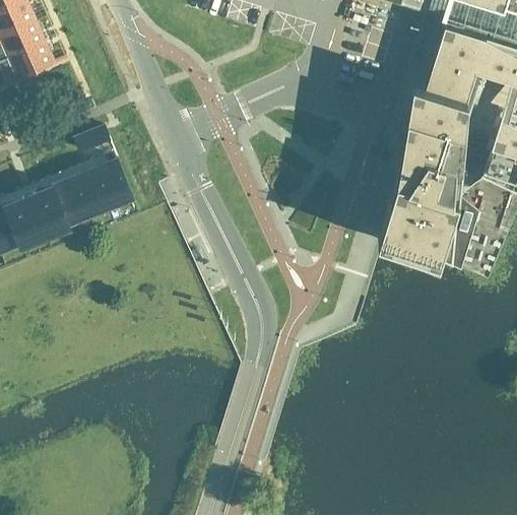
[(27,0),(0,0),(0,13),(28,1),(27,0)]
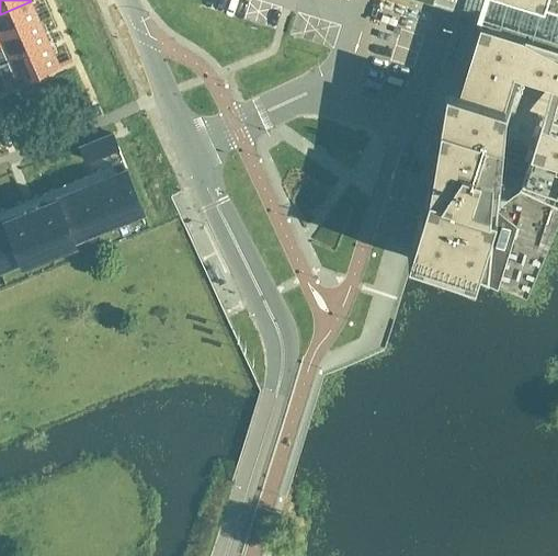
[(240,0),(257,29),(309,0),(240,0)]
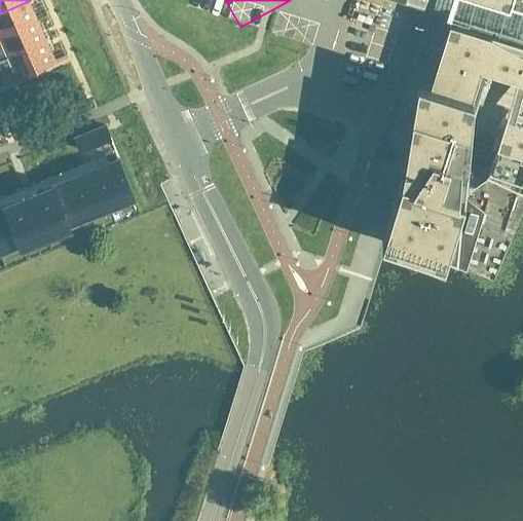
[(522,0),(460,0),(434,83),(421,79),(411,132),(400,192),(383,244),(418,255),(423,257),(489,286),(522,224),(522,0)]
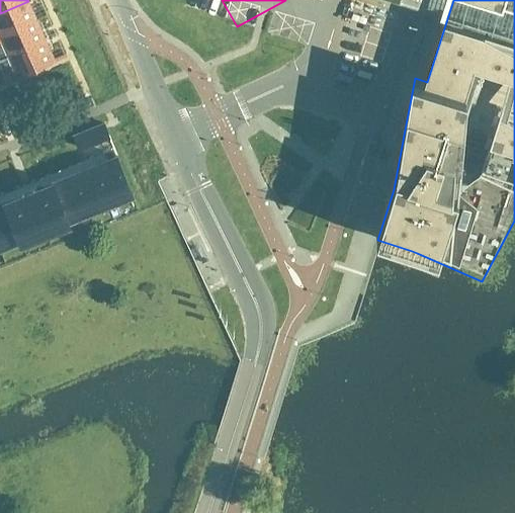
[(0,38),(37,22),(28,1),(0,13),(0,38)]
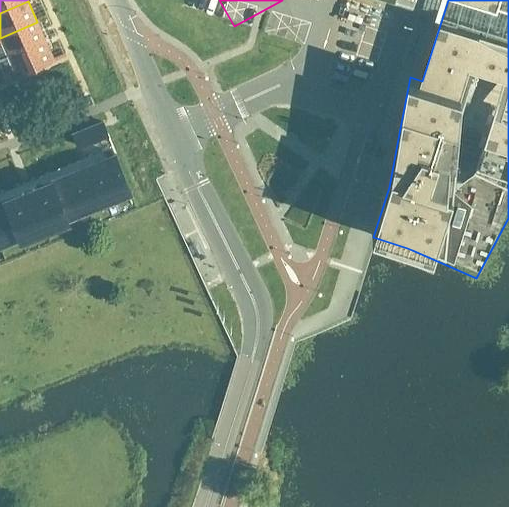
[(37,22),(0,38),(0,47),(4,46),(10,59),(47,43),(37,22)]
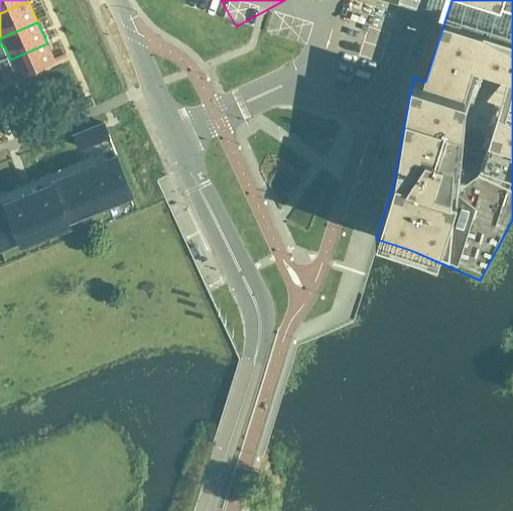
[(16,73),(5,78),(9,87),(68,60),(68,59),(56,65),(47,43),(10,59),(16,73)]
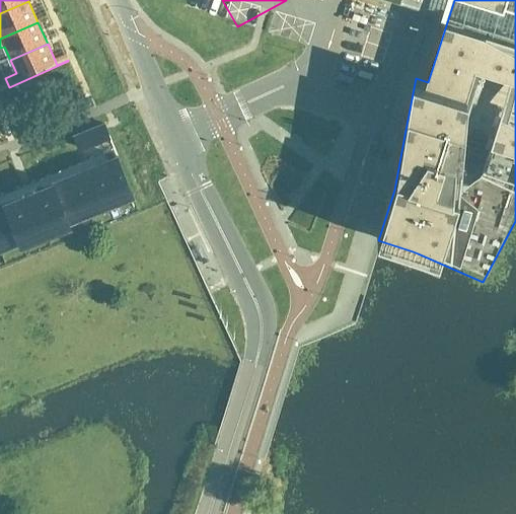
[(106,129),(99,132),(103,143),(112,140),(109,136),(106,129)]
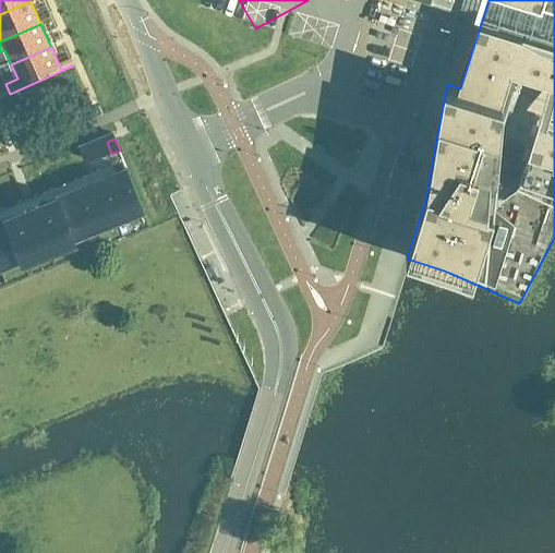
[(107,142),(98,145),(104,157),(111,154),(107,142)]
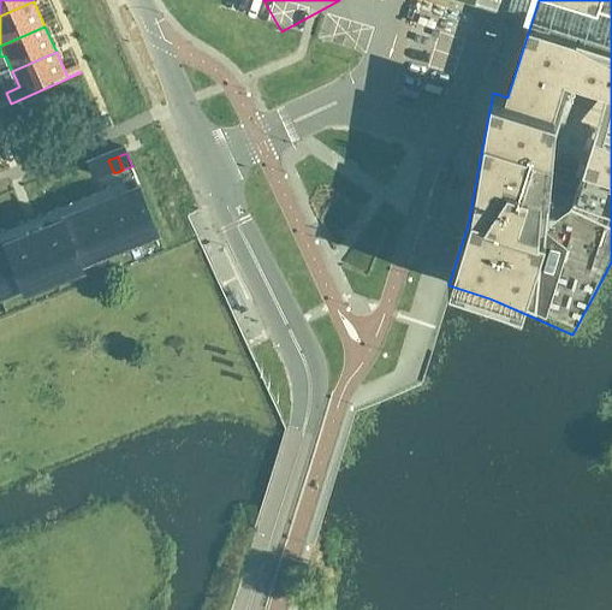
[(108,160),(100,164),(106,177),(114,173),(108,160)]
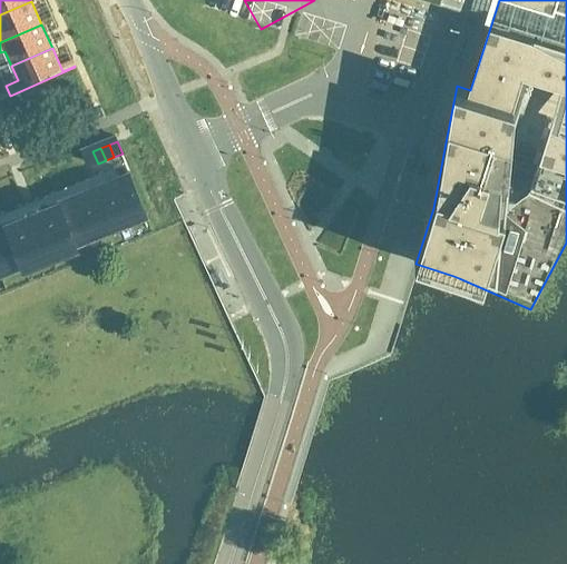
[(93,151),(85,155),(89,167),(98,164),(93,151)]
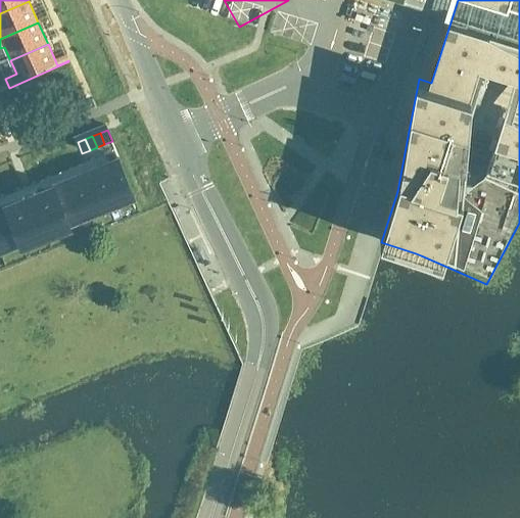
[(121,161),(0,210),(0,254),(21,246),(22,249),(73,229),(72,226),(136,200),(121,161)]
